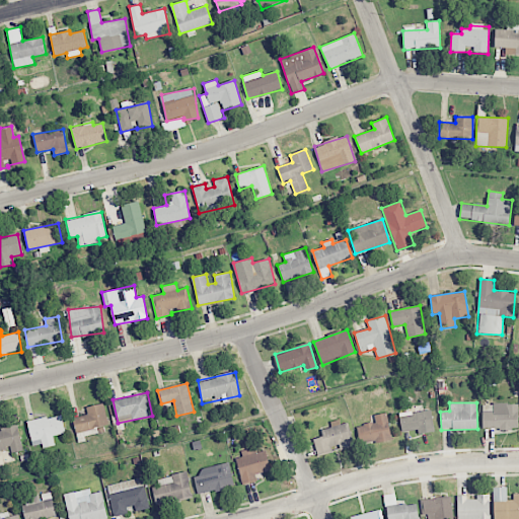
[(483,430),(518,428),(517,402),(483,404),(483,430)]
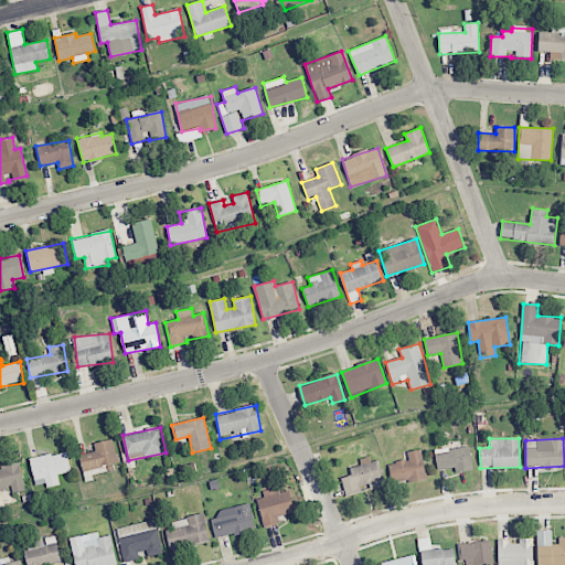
[(81,454),(84,480),(94,478),(93,472),(102,471),(100,466),(117,464),(114,439),(94,443),(95,451),(81,454)]
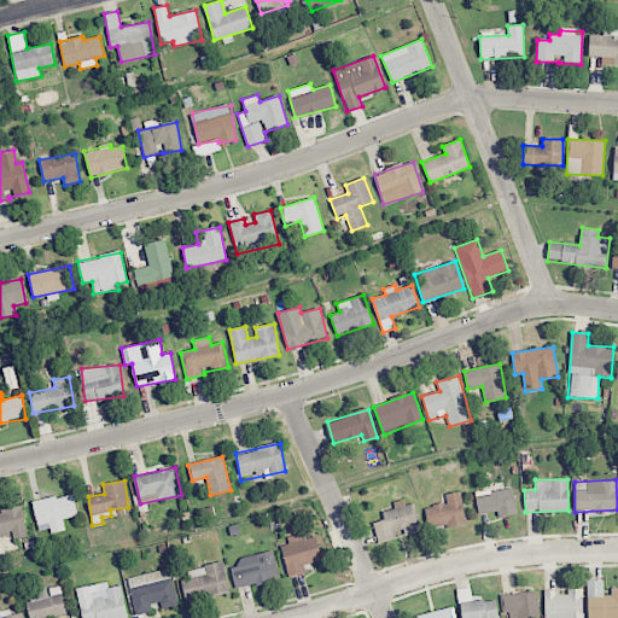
[(476,491),(478,514),(497,512),(497,516),(517,514),(514,488),(476,491)]
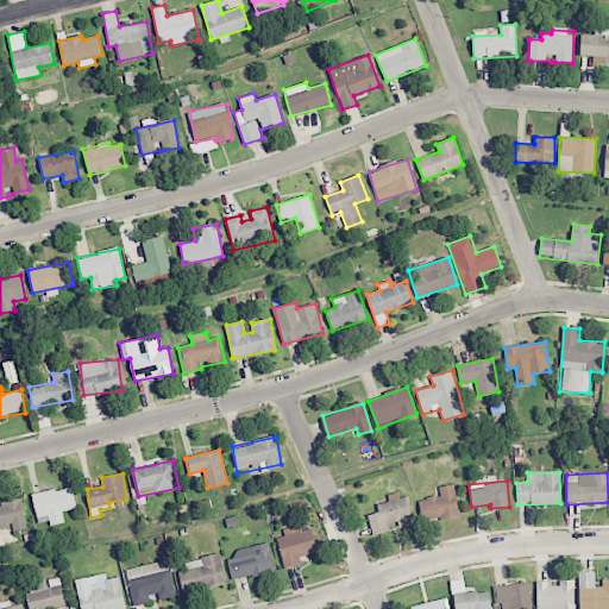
[(459,516),(456,484),(439,487),(440,495),(422,497),(425,520),(459,516)]
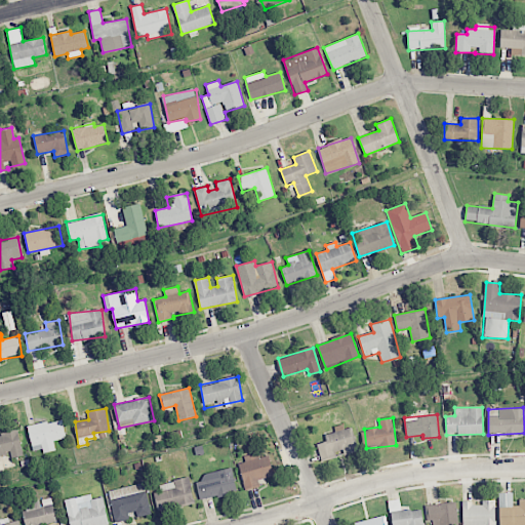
[(28,427),(33,450),(42,448),(43,453),(55,450),(53,441),(66,438),(63,419),(28,427)]
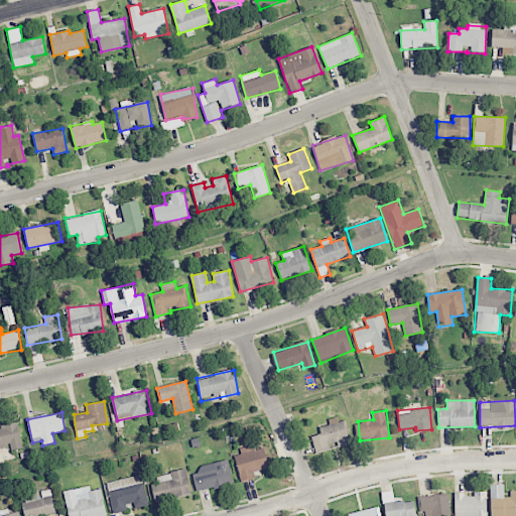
[(350,443),(343,418),(329,421),(330,424),(319,427),(320,433),(311,436),(315,452),(350,443)]
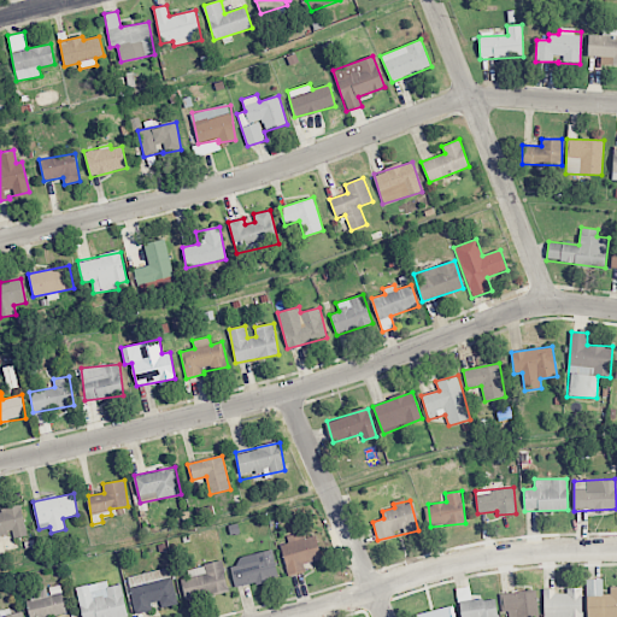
[(0,534),(12,533),(13,538),(27,536),(23,507),(0,510),(0,534)]
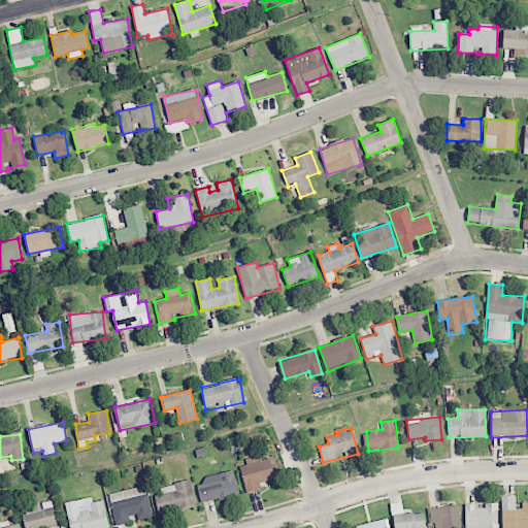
[(246,492),(261,489),(259,483),(275,479),(270,458),(260,460),(259,456),(245,459),(246,465),(240,466),(246,492)]
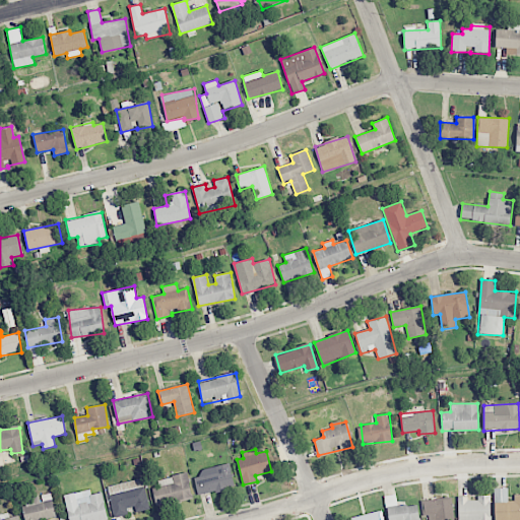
[(197,494),(234,489),(232,466),(194,470),(197,494)]
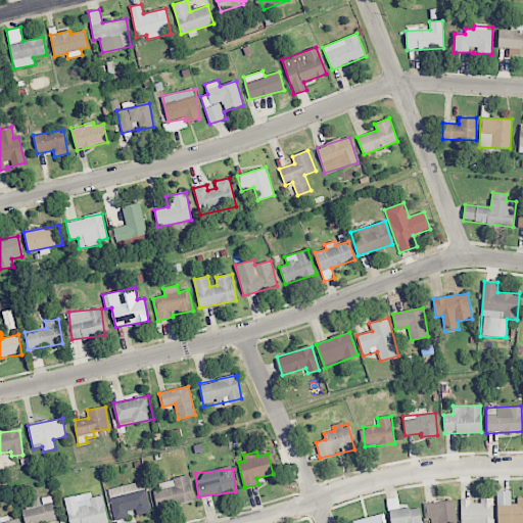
[(189,476),(158,481),(159,489),(154,490),(157,508),(193,502),(189,476)]
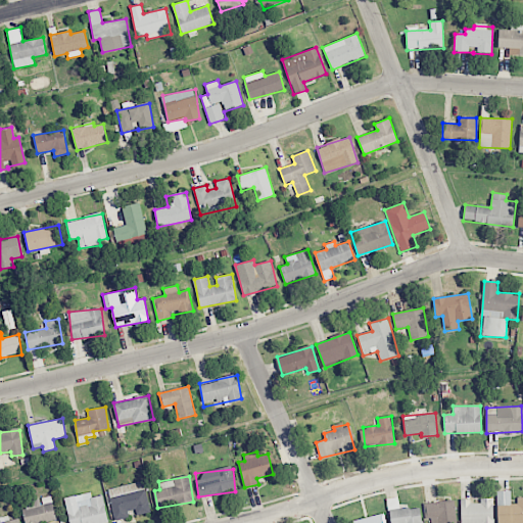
[(108,489),(115,520),(133,516),(151,512),(144,481),(108,489)]
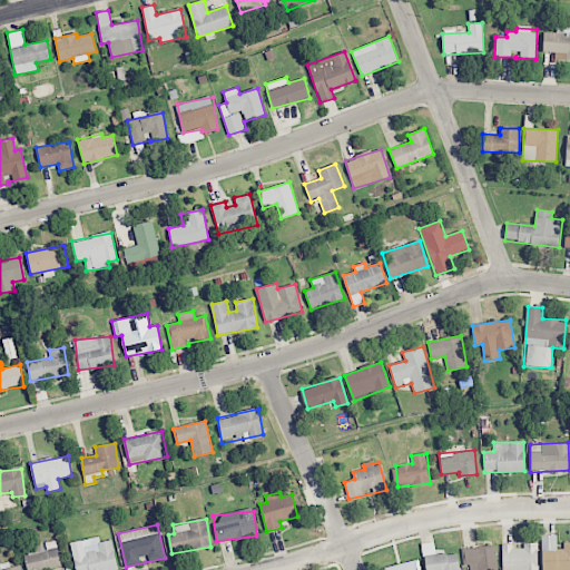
[(542,569),(569,569),(569,542),(559,543),(559,534),(541,536),(542,569)]
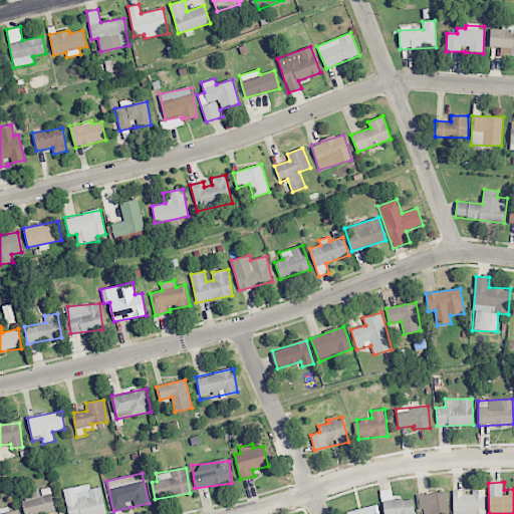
[(68,513),(100,513),(106,513),(100,486),(90,489),(89,484),(63,490),(68,513)]
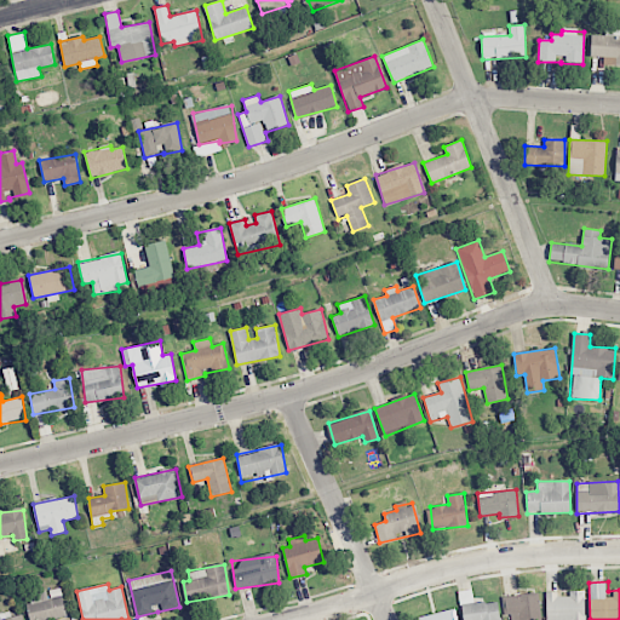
[(30,619),(50,619),(67,616),(62,587),(49,591),(27,596),(30,619)]
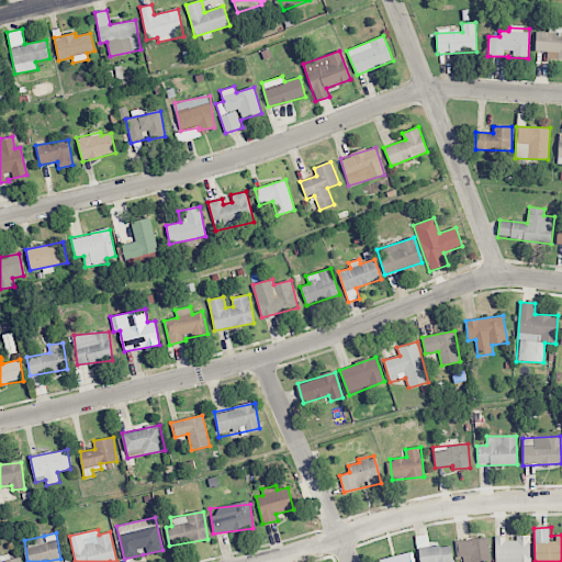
[(530,561),(530,536),(516,536),(517,540),(506,541),(506,536),(495,537),(495,561),(530,561)]
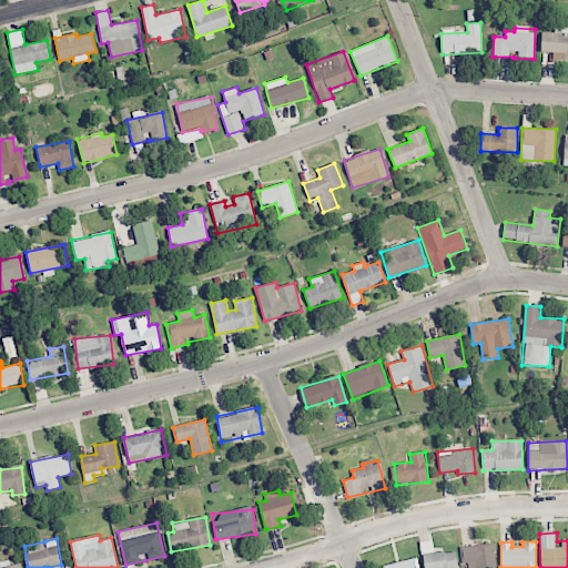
[(462,564),(468,564),(468,567),(495,567),(494,545),(462,546),(462,564)]
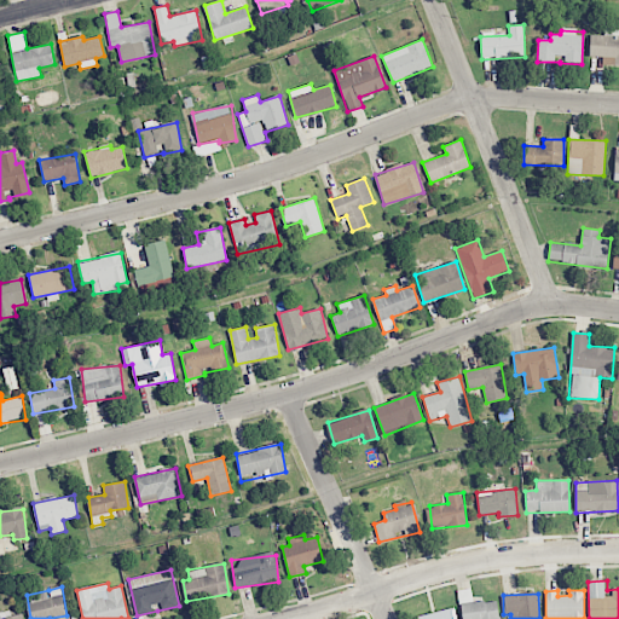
[(498,618),(497,600),(462,603),(463,618),(498,618)]
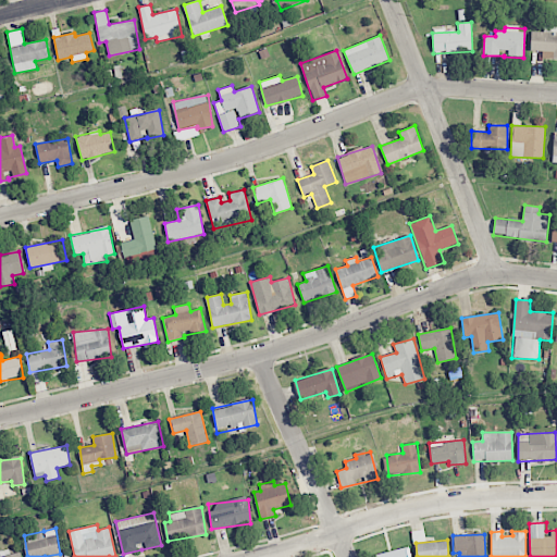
[(375,554),(375,556),(410,556),(409,547),(375,554)]
